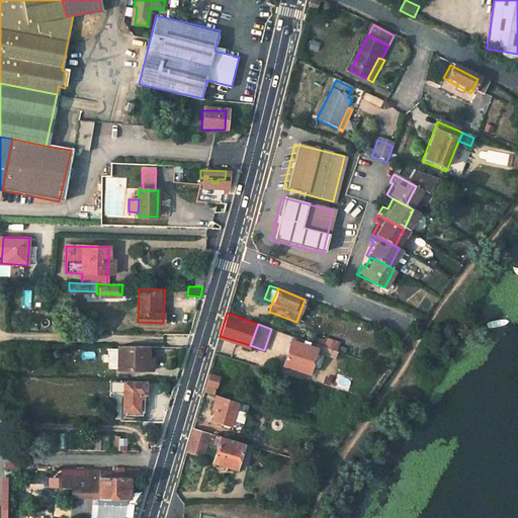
[(291,342),(283,365),(309,373),(316,350),(291,342)]
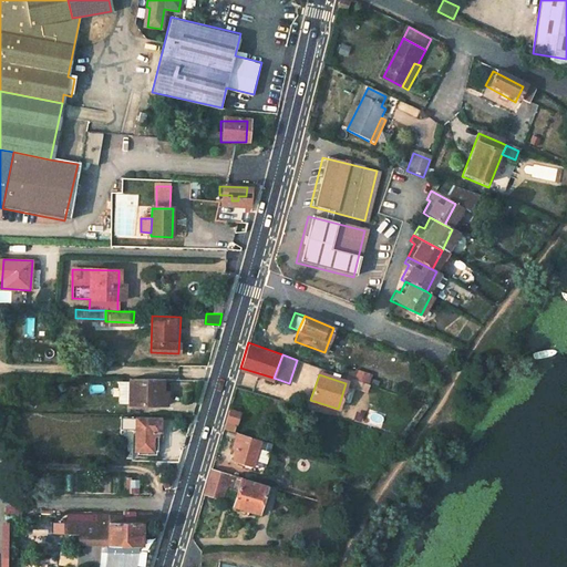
[(129,404),(165,404),(165,392),(161,392),(162,380),(129,379),(129,382),(129,404)]
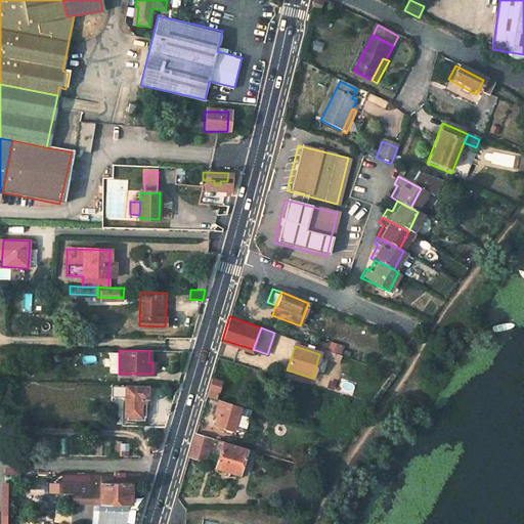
[(119,374),(119,353),(108,353),(108,374),(119,374)]
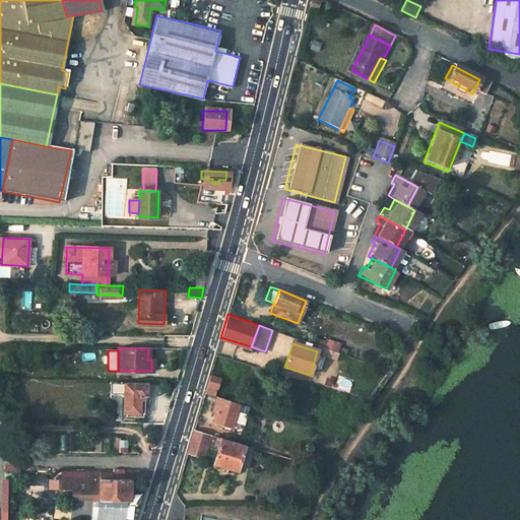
[(209,376),(204,393),(212,395),(217,378),(209,376)]
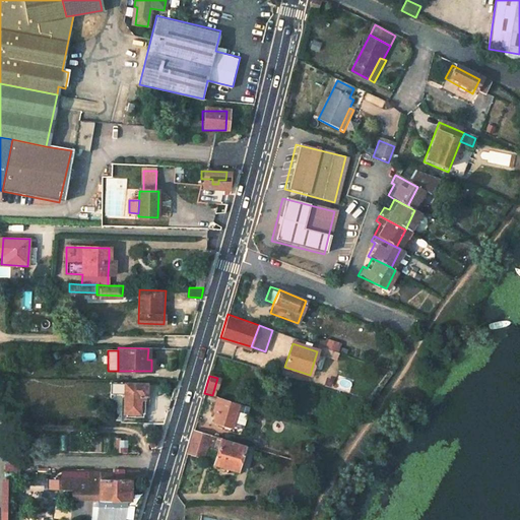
[(123,384),(121,413),(125,413),(125,416),(142,417),(142,414),(144,414),(146,395),(144,395),(145,384),(123,384)]
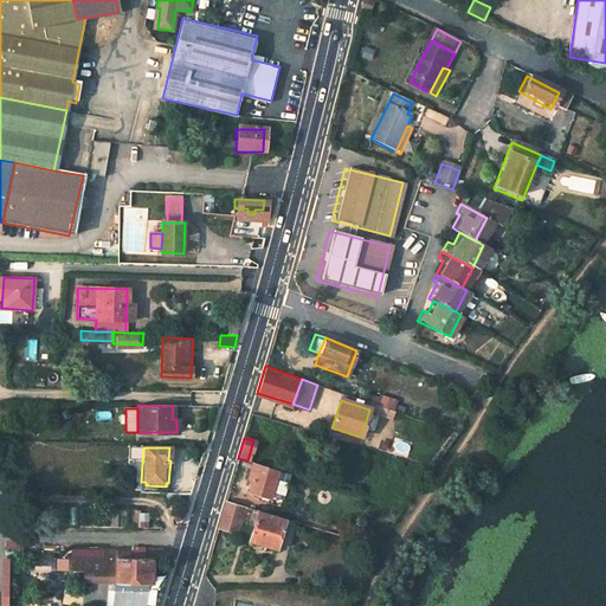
[(252,479),(249,491),(269,497),(278,470),(253,463),(249,478),(252,479)]
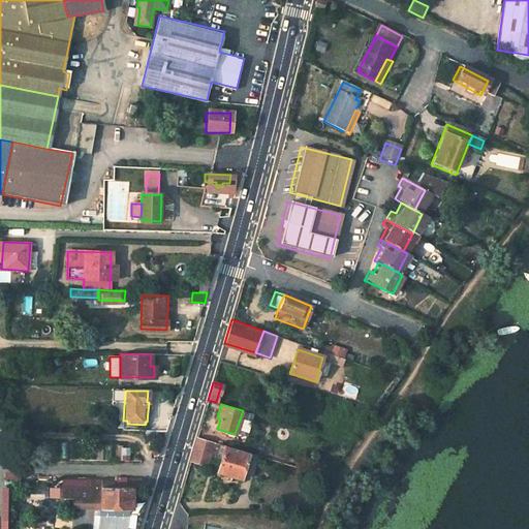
[(196,437),(190,461),(207,467),(211,456),(223,459),(220,471),(243,479),(250,456),(226,448),(226,446),(196,437)]
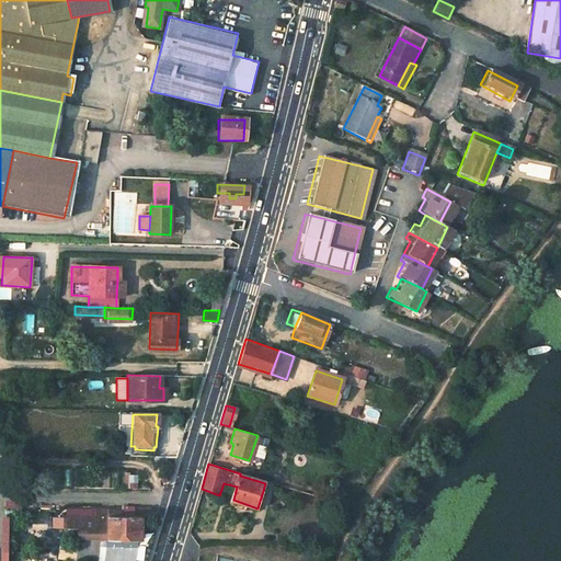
[(140,510),(139,519),(159,519),(161,510),(140,510)]
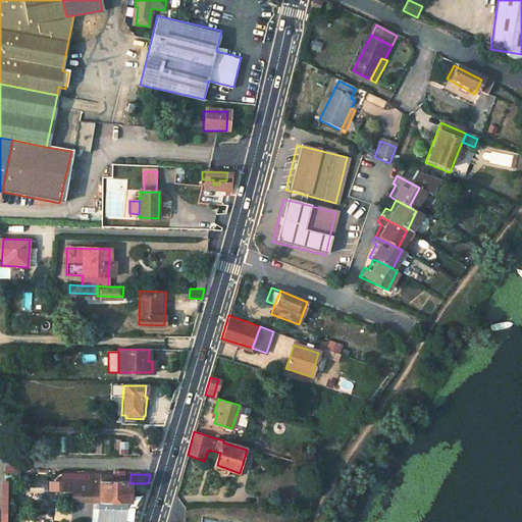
[(57,482),(57,494),(70,494),(70,502),(129,502),(129,483),(111,482),(112,477),(87,477),(87,483),(57,482)]
